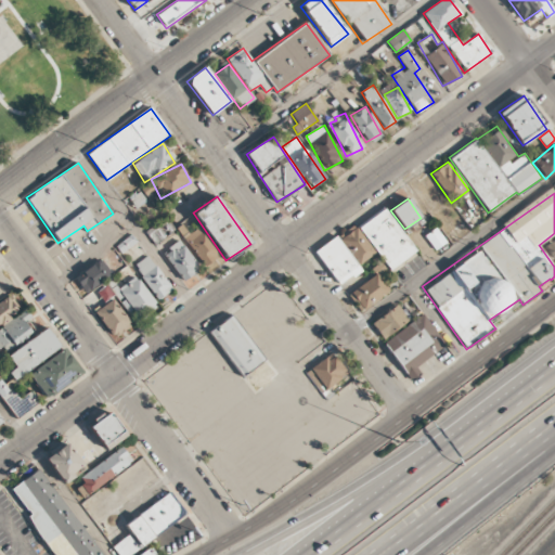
[(415,252),(384,208),(358,228),(390,270),(415,252)]
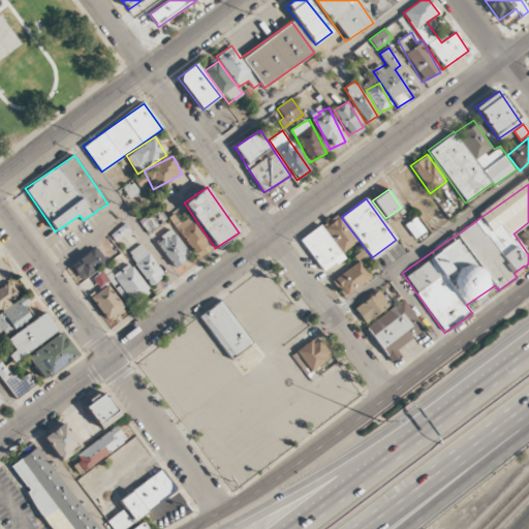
[(147,232),(163,222),(155,210),(139,220),(147,232)]
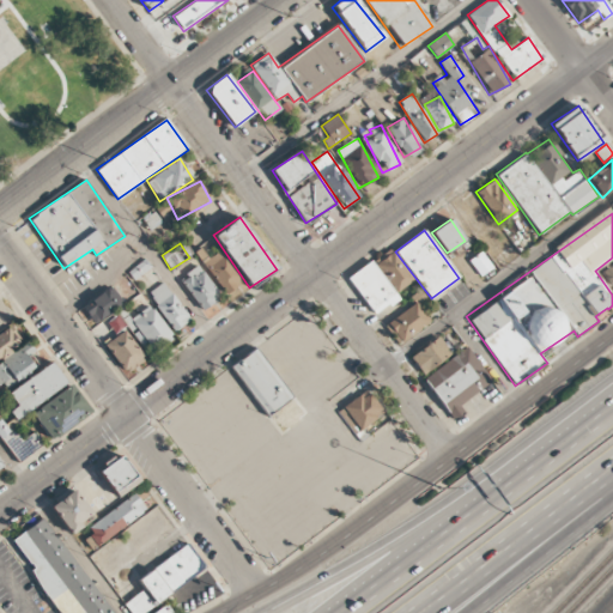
[(349,279),(376,316),(399,298),(395,293),(414,279),(390,247),(349,279)]
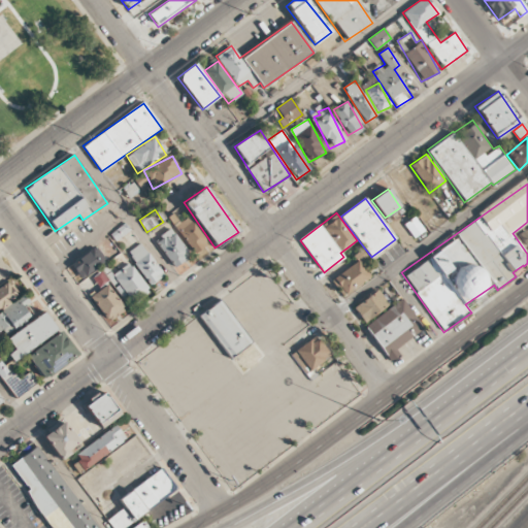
[(209,243),(191,215),(174,225),(193,254),(209,243)]
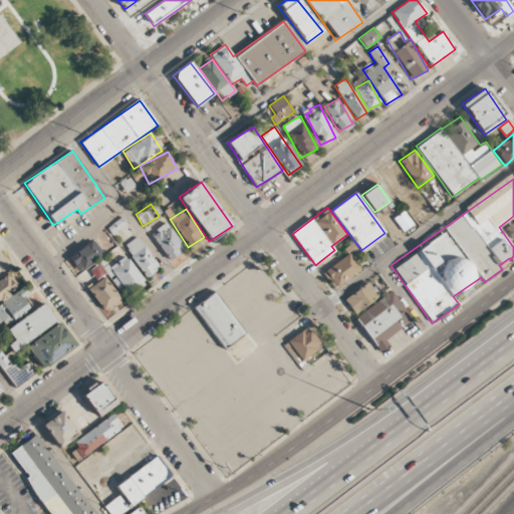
[(413,225),(405,211),(394,218),(402,232),(413,225)]
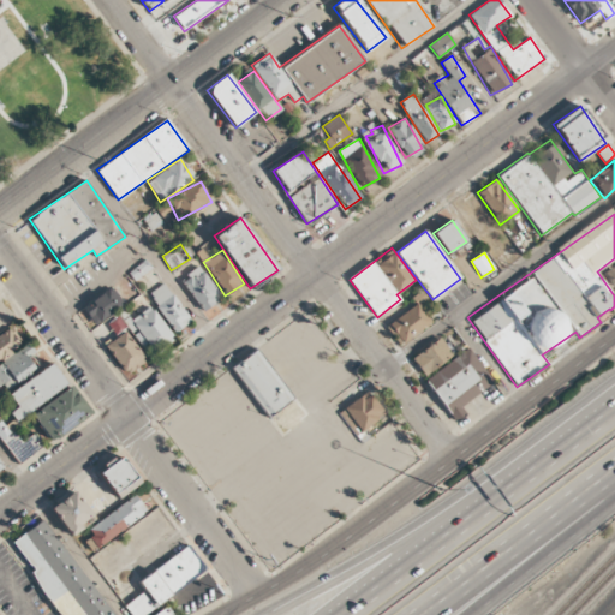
[(151,269),(145,261),(129,272),(135,281),(151,269)]
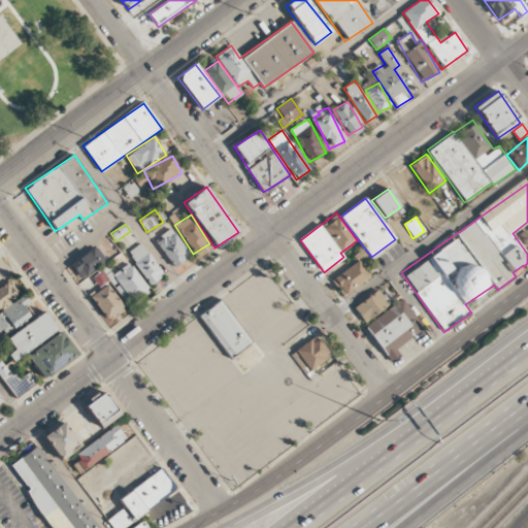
[(172,268),(190,258),(172,229),(156,239),(172,268)]
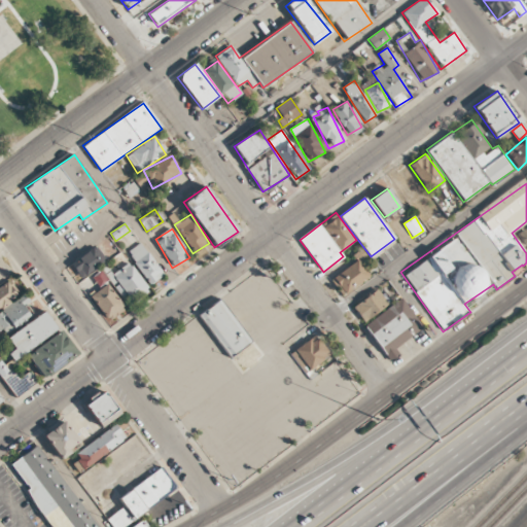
[(150,285),(164,275),(140,243),(127,252),(150,285)]
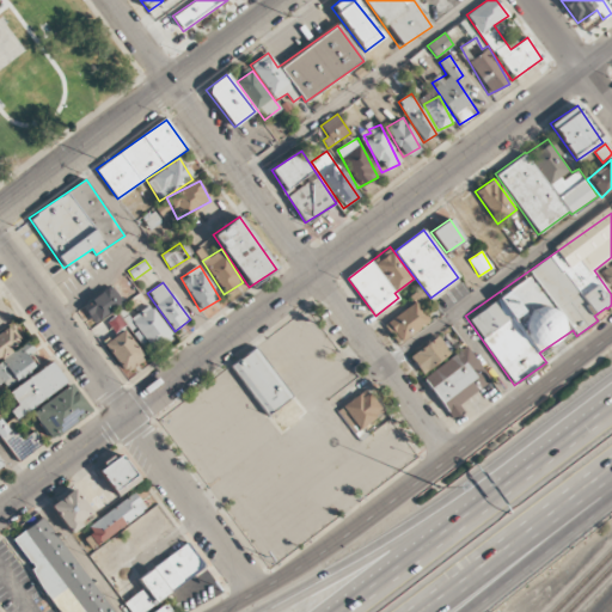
[(123,303),(111,286),(83,306),(95,323),(123,303)]
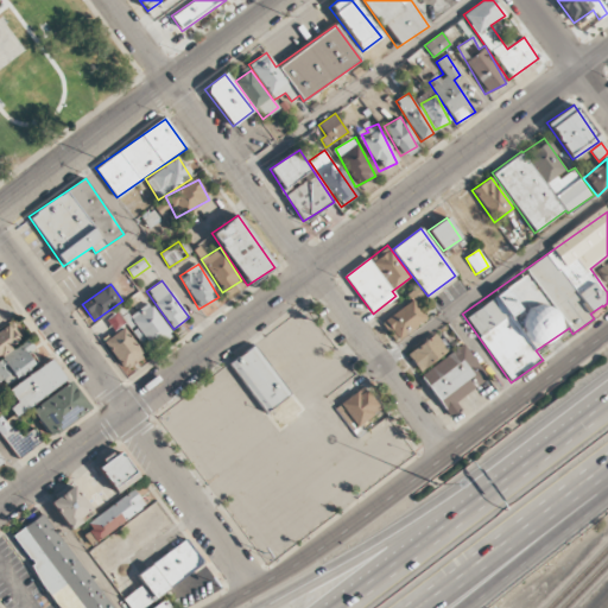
[(396,341),(426,318),(412,299),(381,323),(396,341)]
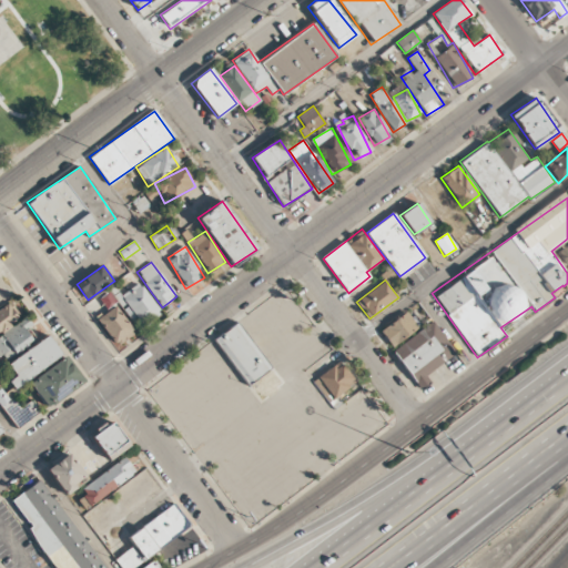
[(115,300),(132,321),(137,316),(144,325),(161,313),(138,282),(115,300)]
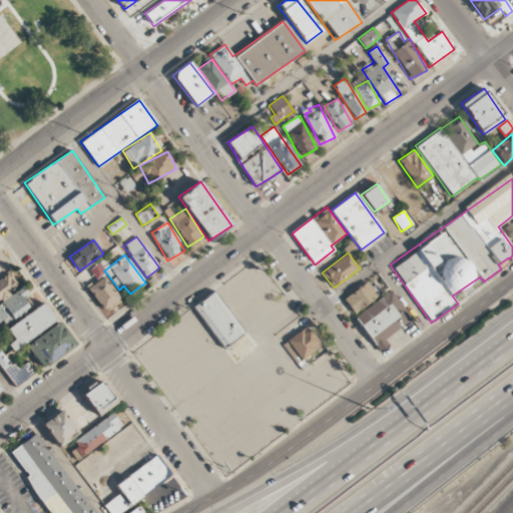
[(0,298),(15,290),(8,276),(0,280),(0,298)]
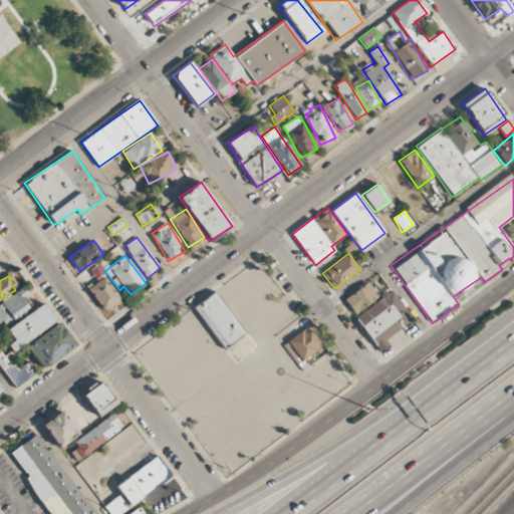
[(102,313),(120,304),(106,277),(88,287),(102,313)]
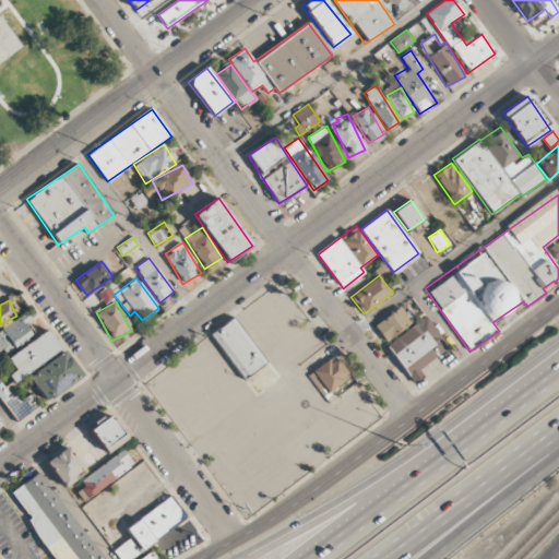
[(412,325),(402,308),(373,324),(383,341),(412,325)]
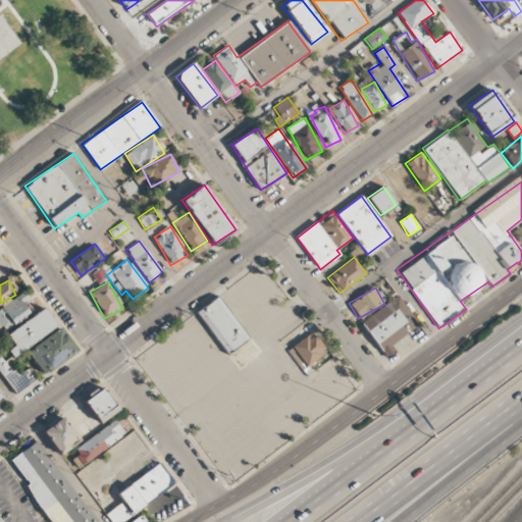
[(0,326),(2,325),(6,331),(33,310),(27,302),(30,299),(22,291),(0,307),(0,326)]
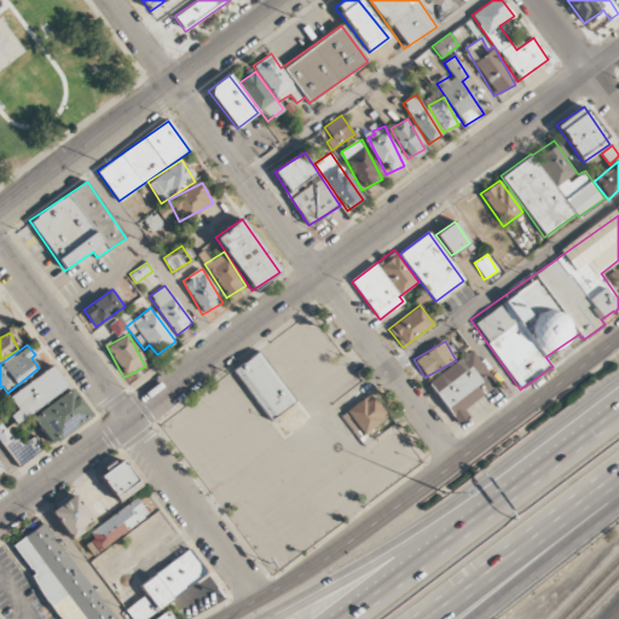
[(233,370),(271,421),(296,403),(259,351),(233,370)]
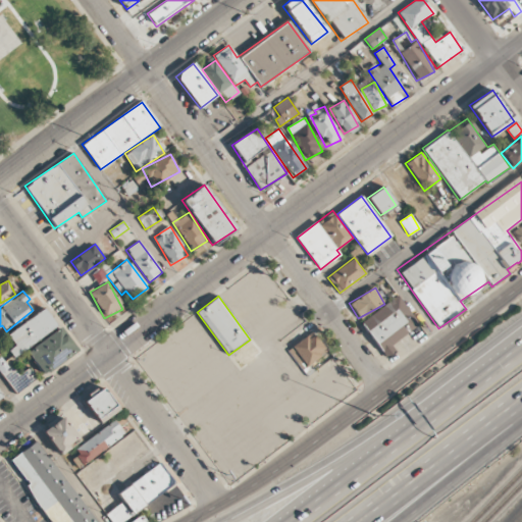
[(390,346),(419,324),(398,296),(361,323),(386,358),(396,352),(390,346)]
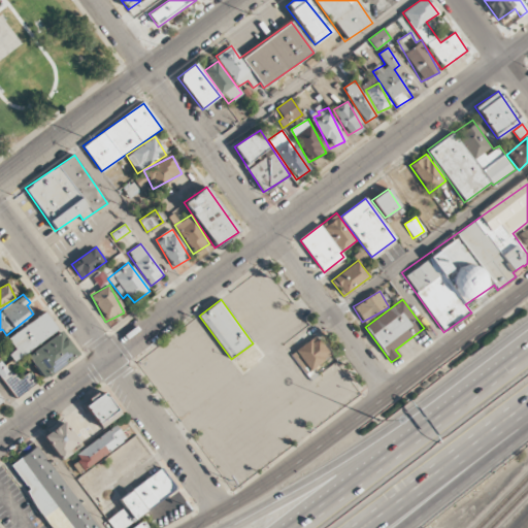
[(14,350),(8,355),(13,362),(57,330),(43,311),(7,339),(14,350)]
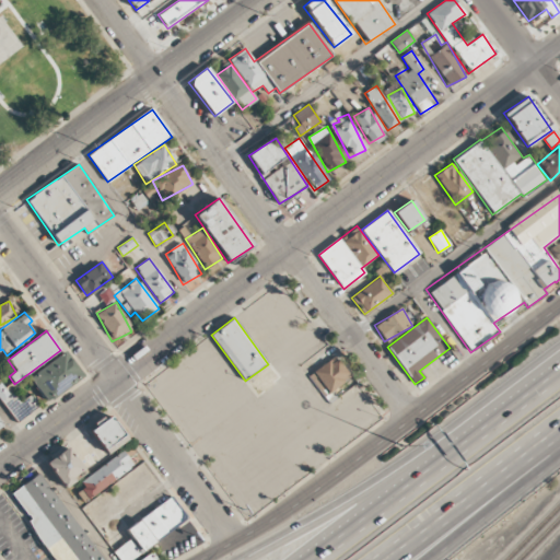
[(47,403),(83,375),(65,351),(28,377),(47,403)]
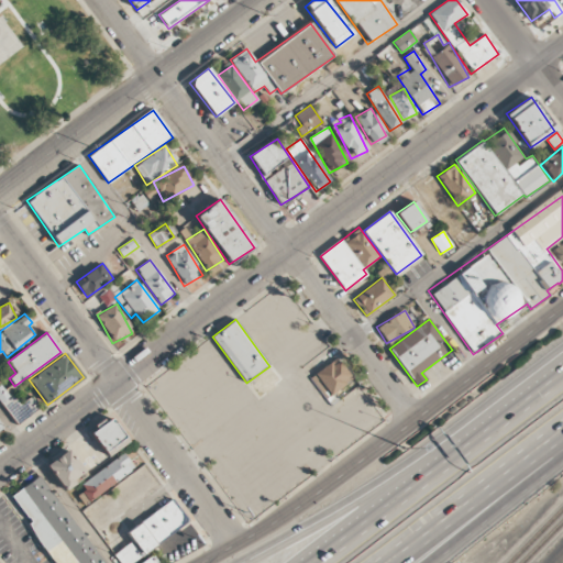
[(353,379),(338,359),(311,376),(327,397),(353,379)]
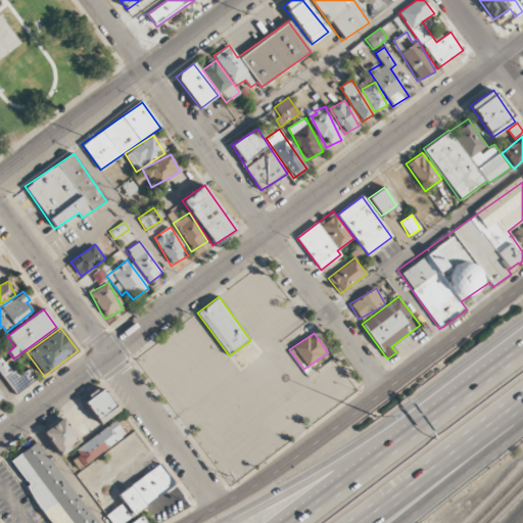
[(0,373),(15,394),(37,379),(29,369),(19,376),(10,365),(6,368),(0,359),(0,373)]
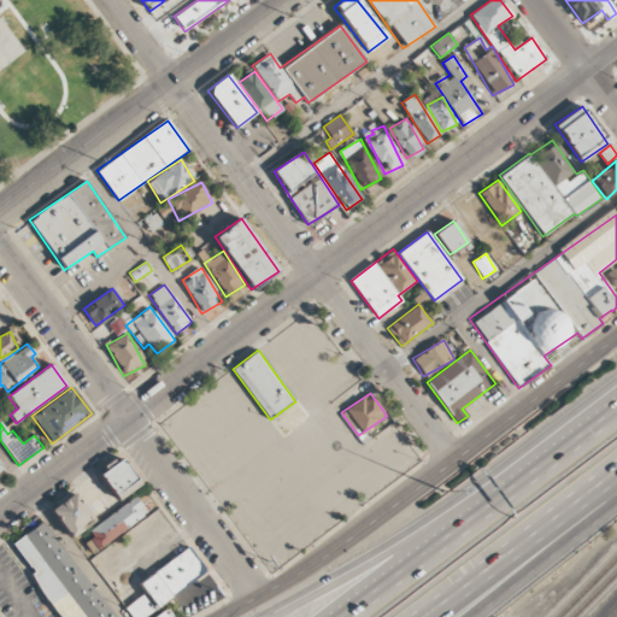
[(99,475),(118,500),(140,483),(121,458),(99,475)]
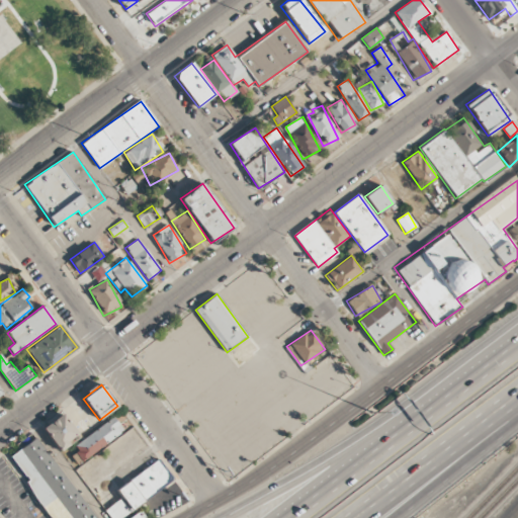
[(79,435),(62,414),(42,429),(59,450),(79,435)]
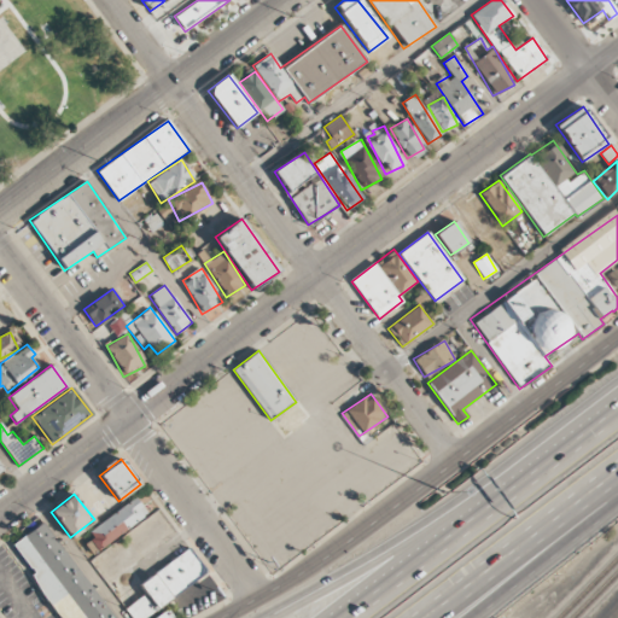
[(88,531),(93,538),(85,544),(92,554),(149,516),(135,497),(88,531)]
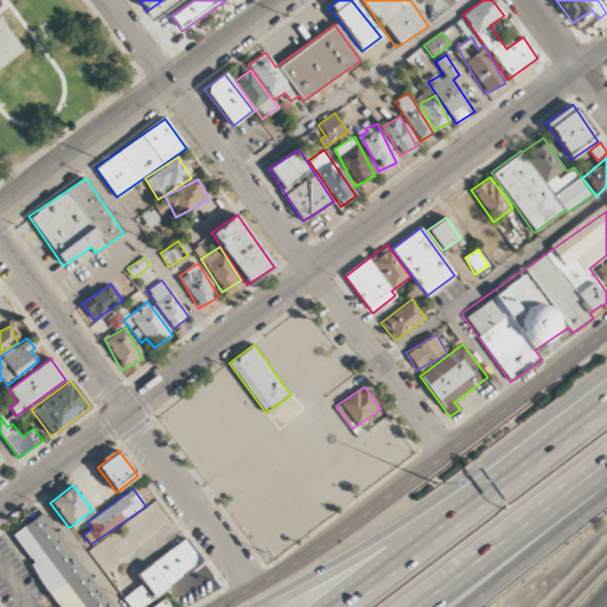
[(12,535),(62,606),(109,606),(45,512),(12,535)]
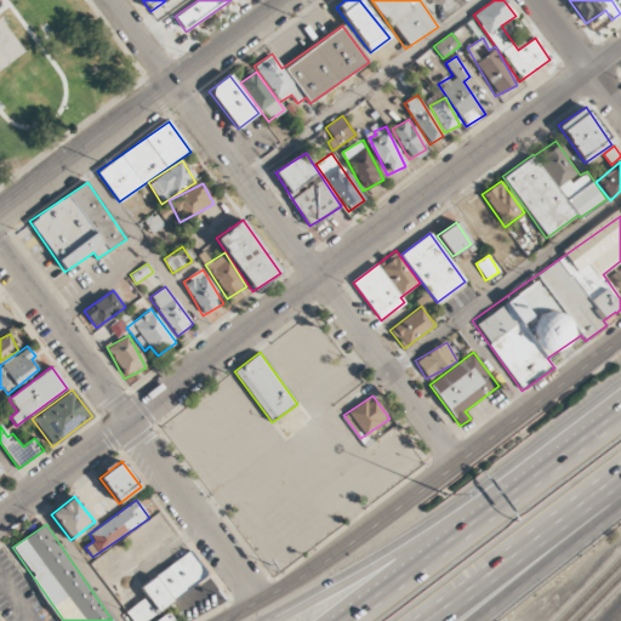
[(138,587),(146,597),(125,611),(131,620),(143,620),(209,577),(191,552),(138,587)]
